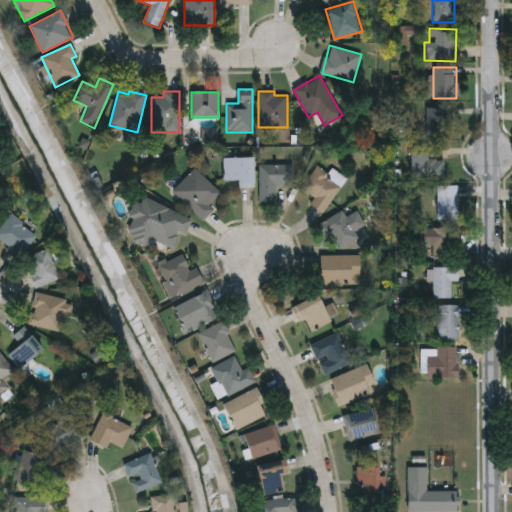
[(425,138),(425,108),(447,108),(447,138),(425,138)]
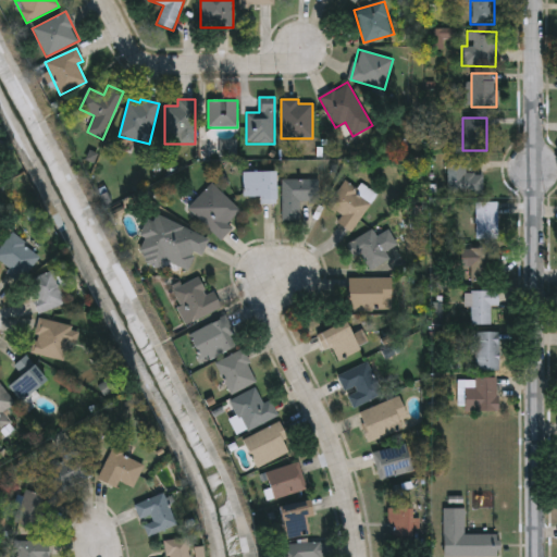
[(481,194),(446,194),(446,159),(465,159),(465,174),(481,174),(481,194)]
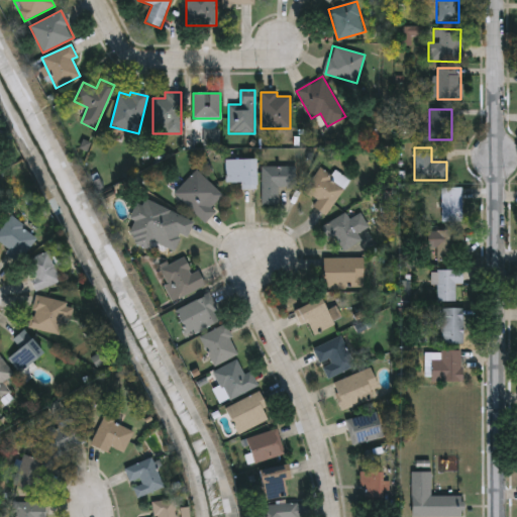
[(254,160),(254,189),(241,189),(241,183),(226,183),(226,160),(254,160)]
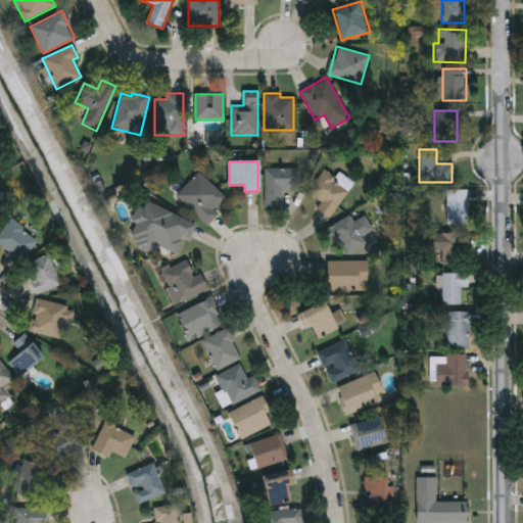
[(265,169),(299,169),(299,190),(281,190),(281,207),(265,207),(265,169)]
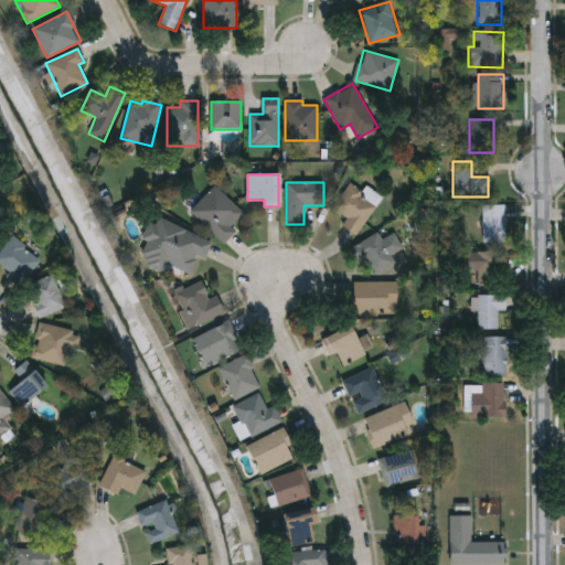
[(379,202),(356,236),(341,226),(347,219),(332,210),(350,183),(379,202)]
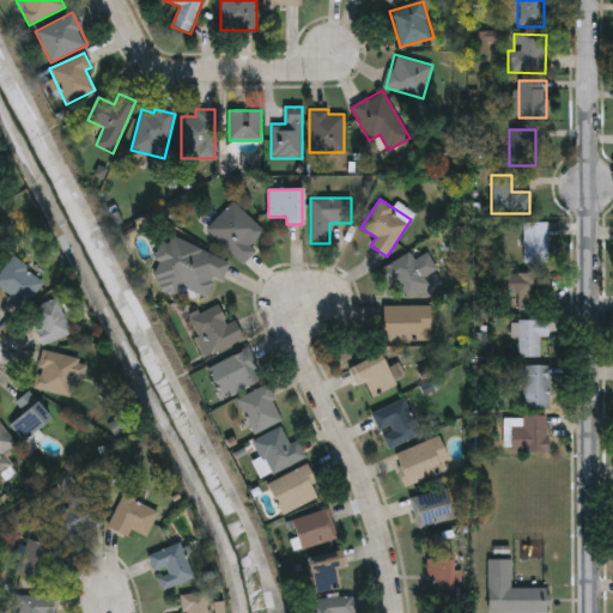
[(263,232),(249,247),(255,252),(242,265),(206,230),(234,201),(263,232)]
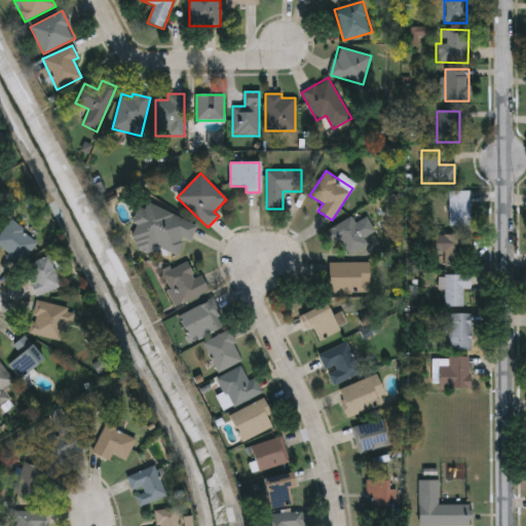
[(468,191),(468,227),(449,227),(449,191),(468,191)]
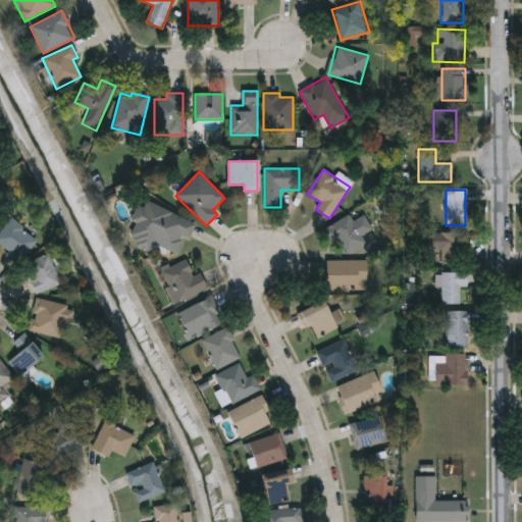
[(196,224),(189,240),(184,238),(175,254),(153,243),(149,252),(125,241),(144,200),(196,224)]
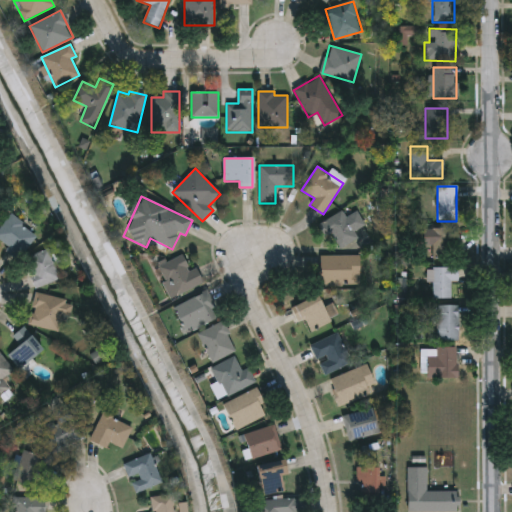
[(358,238),(338,251),(321,223),(342,211),(346,218),(357,211),(365,225),(354,231),(358,238)]
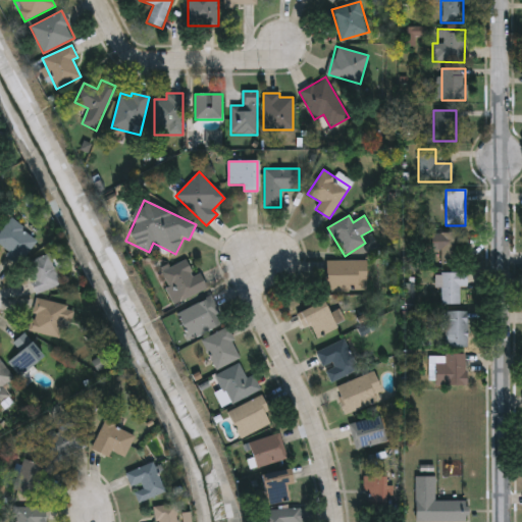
[(459,233),(459,267),(439,267),(439,251),(431,251),(431,233),(459,233)]
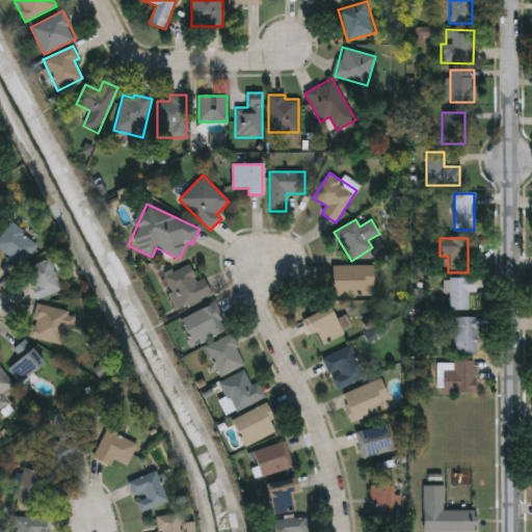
[(61,291),(36,298),(26,267),(51,259),(61,291)]
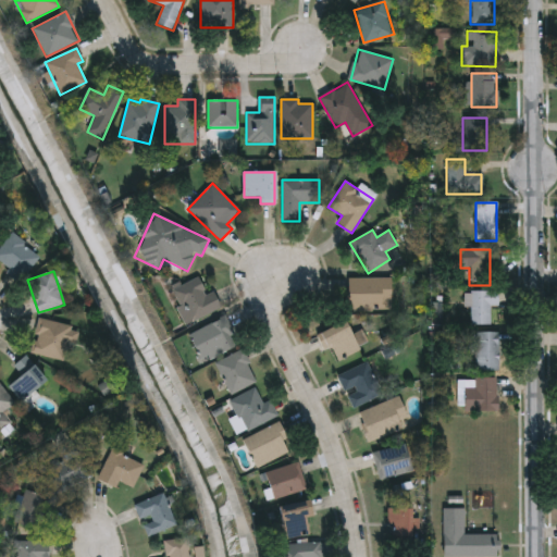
[(192,324),(172,292),(197,276),(208,294),(212,292),(221,307),(192,324)]
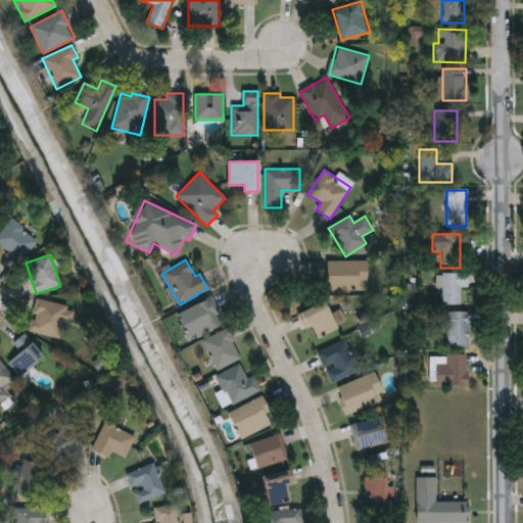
[(325,292),(325,262),(367,262),(367,292),(325,292)]
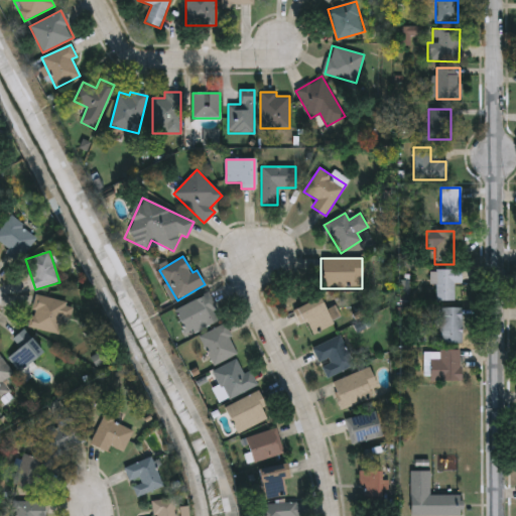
[(435,301),(435,284),(430,284),(430,270),(461,270),(461,285),(454,285),(454,301),(435,301)]
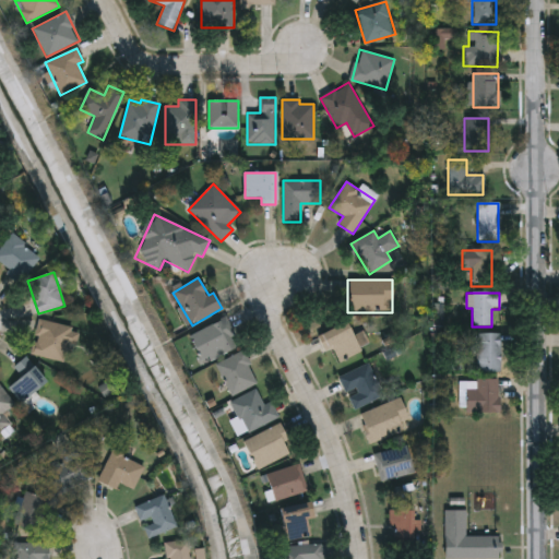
[(240,347),(203,364),(190,335),(227,319),(240,347)]
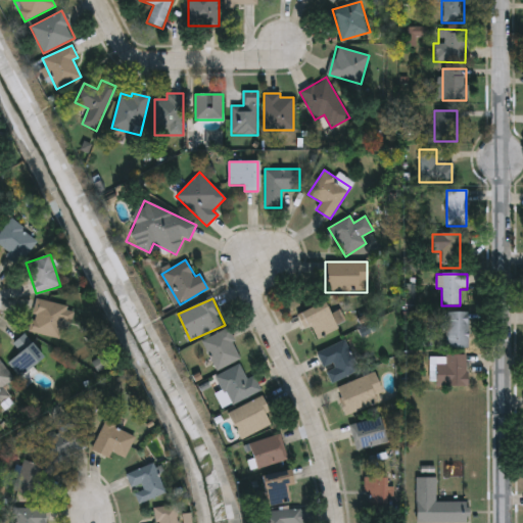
[(67,307),(59,338),(28,330),(37,299),(67,307)]
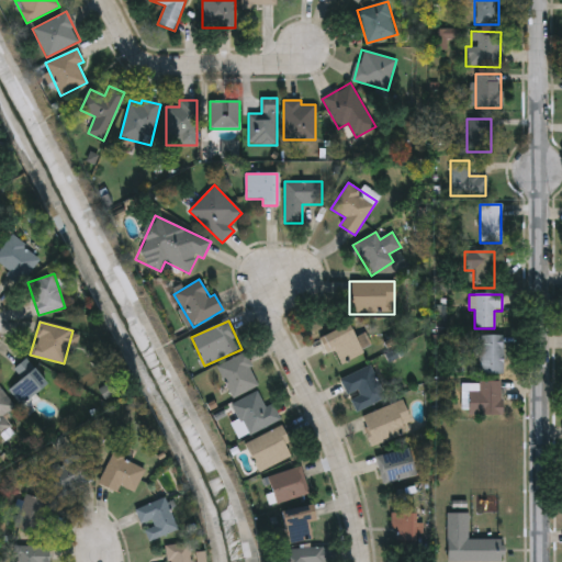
[(348,324),(362,353),(339,366),(333,352),(327,356),(318,338),(348,324)]
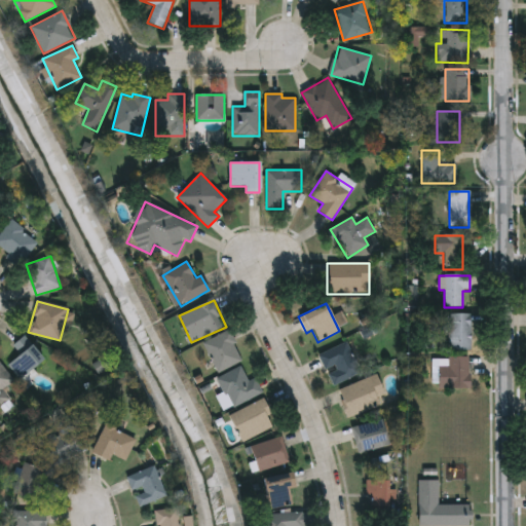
[(447,350),(447,314),(470,314),(470,350),(447,350)]
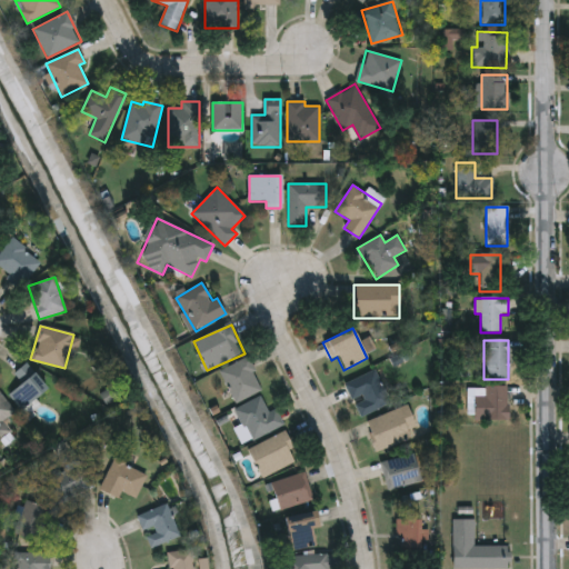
[(219,371),(248,357),(263,389),(235,403),(219,371)]
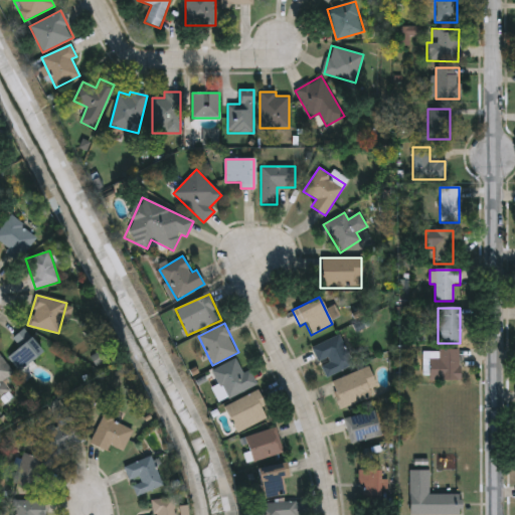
[(6,357),(18,347),(11,339),(23,329),(41,352),(18,372),(6,357)]
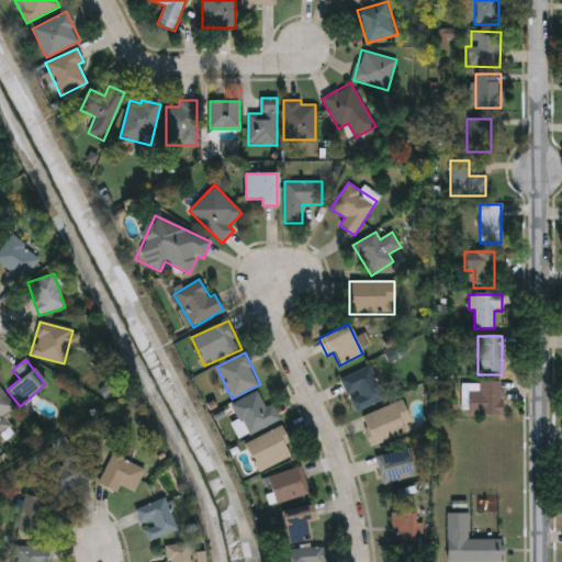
[(385,397),(356,413),(348,397),(339,380),(369,366),(385,397)]
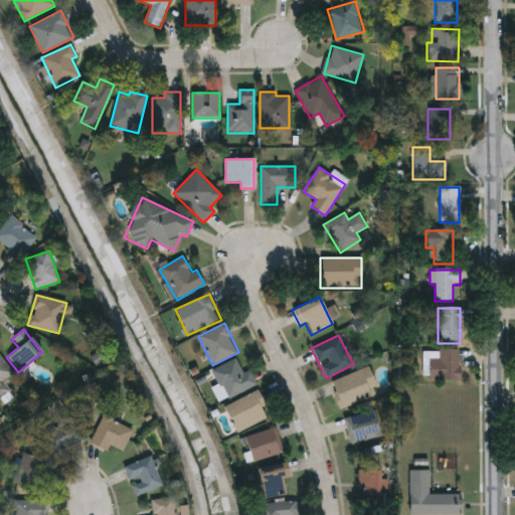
[(459,350),(459,380),(427,380),(427,350),(459,350)]
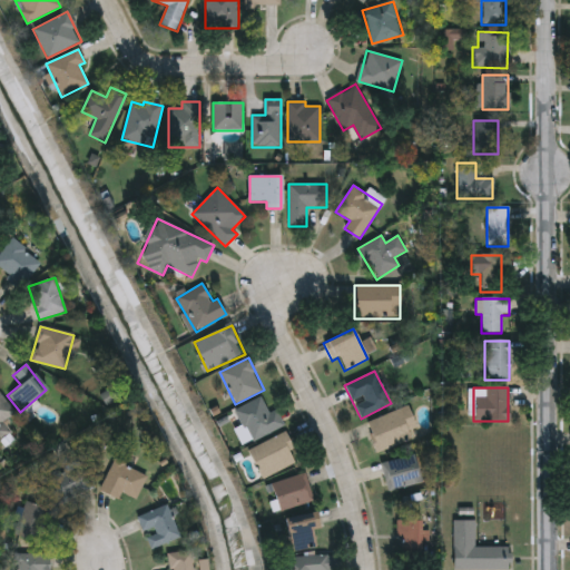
[(10,432),(0,440),(0,393),(16,414),(3,424),(10,432)]
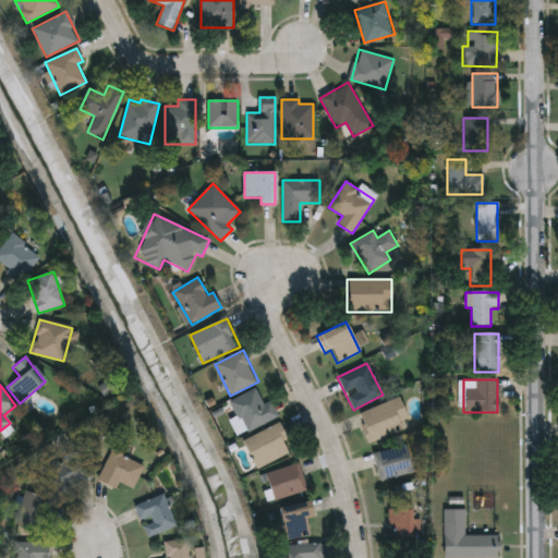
[(270,401),(278,419),(244,432),(231,400),(256,390),(263,404),(270,401)]
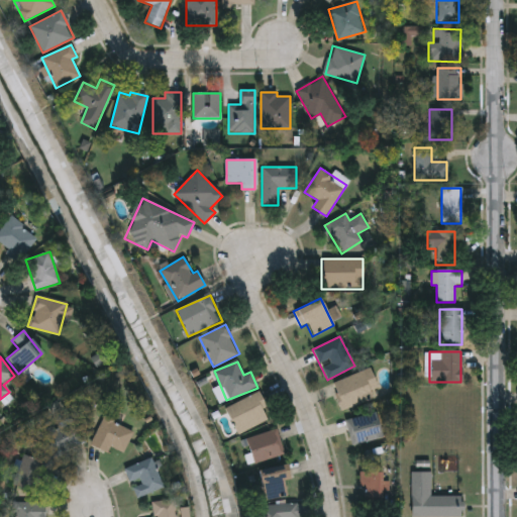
[(381,394),(342,410),(331,384),(370,368),(381,394)]
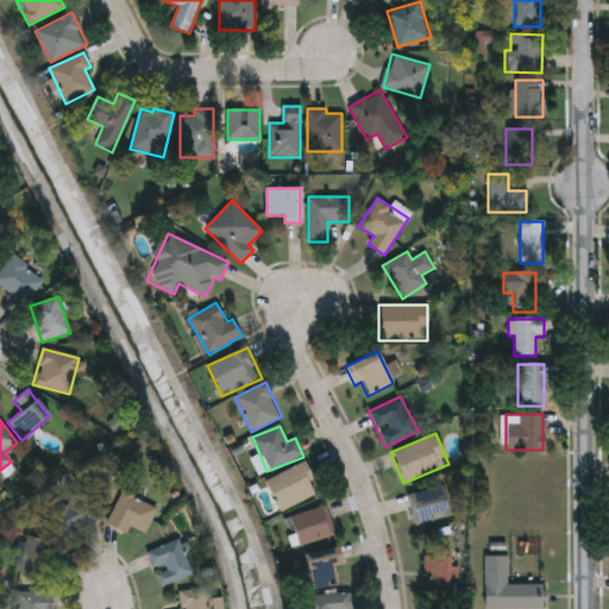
[(265,481),(303,462),(319,493),(281,512),(265,481)]
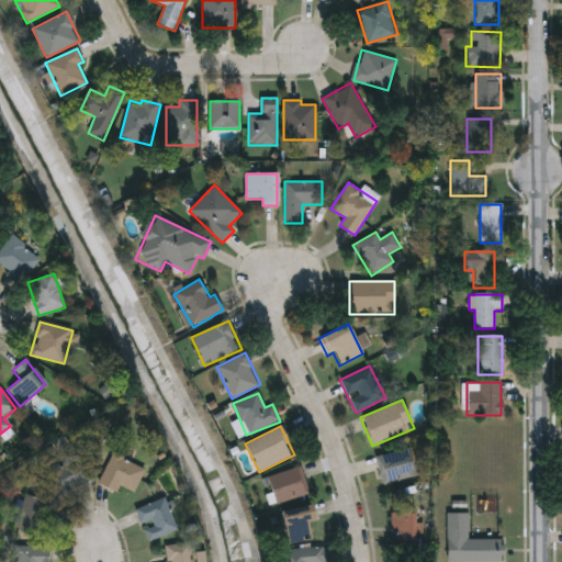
[(374,458),(408,448),(416,475),(382,485),(374,458)]
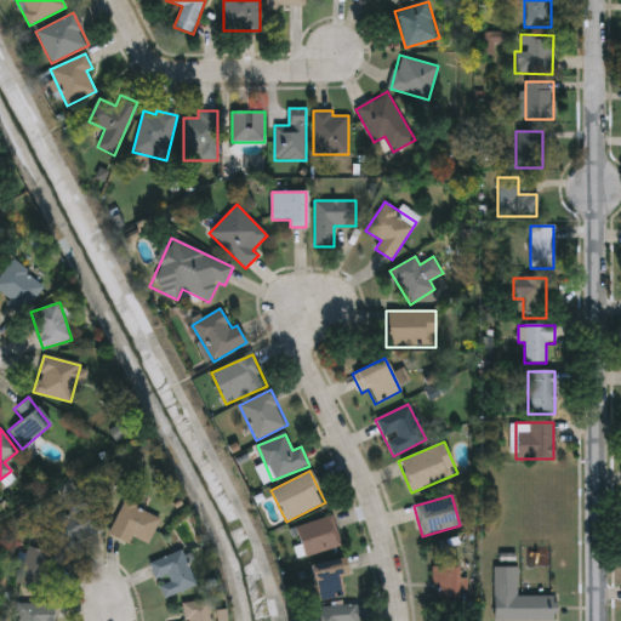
[(69,513),(66,508),(84,499),(101,533),(63,551),(50,523),(69,513)]
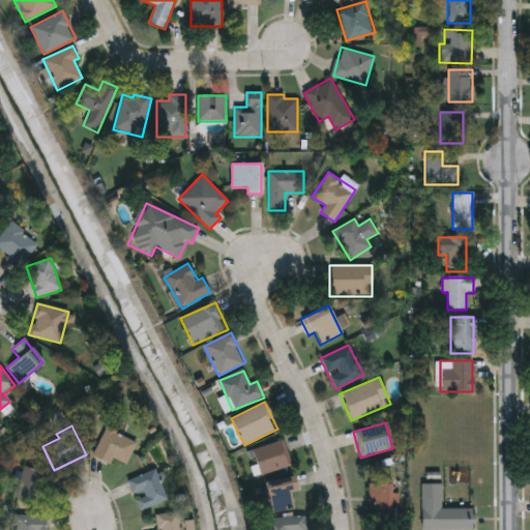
[(124,468),(93,452),(107,428),(137,442),(124,468)]
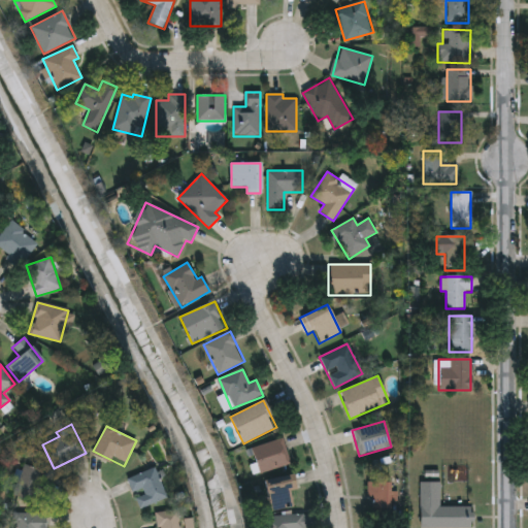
[(290,464),(257,473),(251,448),(284,438),(290,464)]
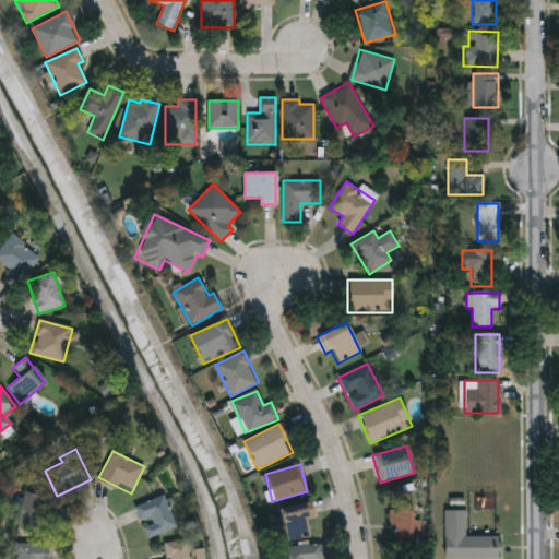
[(51,504),(34,538),(10,526),(27,492),(51,504)]
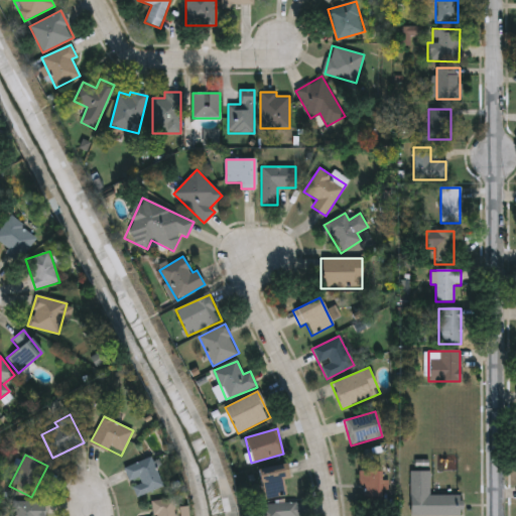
[(136,497),(124,468),(151,457),(163,486),(136,497)]
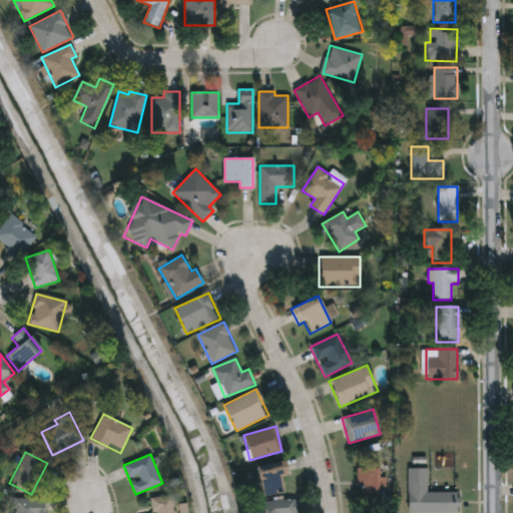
[(281,461),(287,491),(262,497),(254,467),(281,461)]
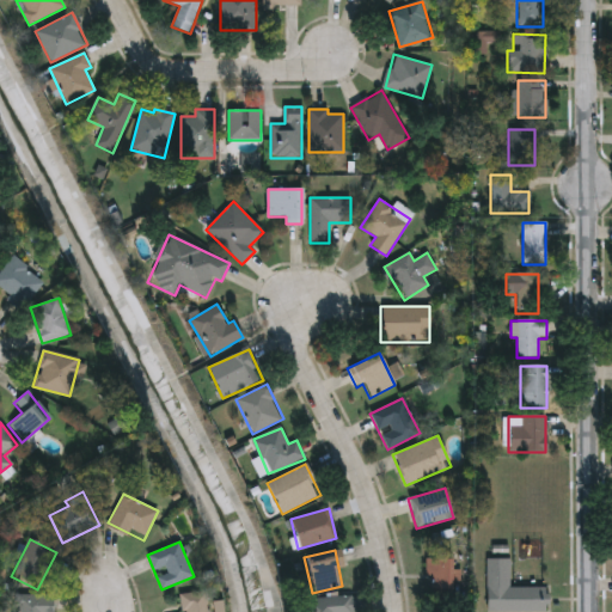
[(429,558),(451,558),(451,589),(429,589),(429,558)]
